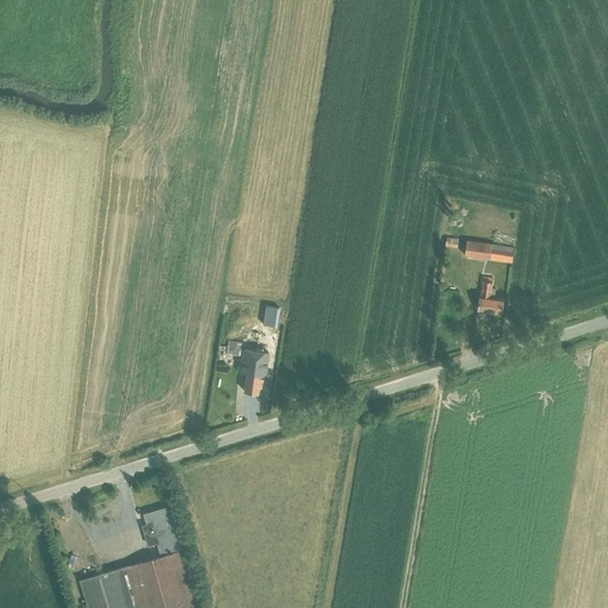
[(458,239),(448,238),(447,246),(457,247),(458,239)]
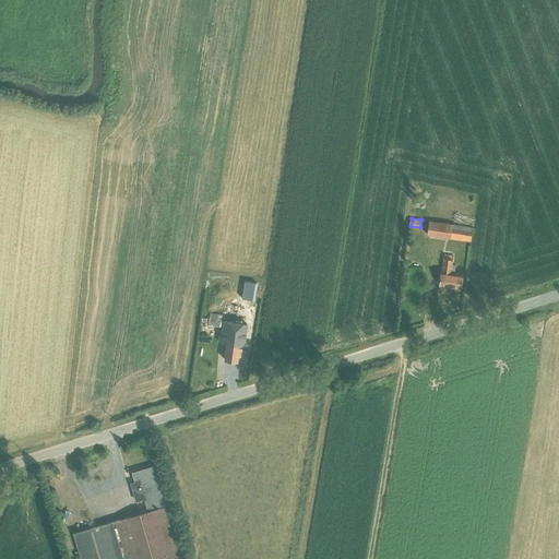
[(472,240),(473,227),(429,221),(427,235),(472,240)]
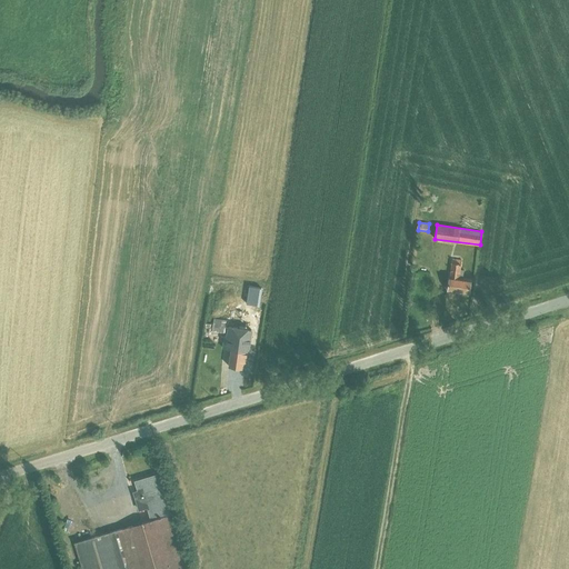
[(439,269),(449,269),(449,259),(439,259),(439,269)]
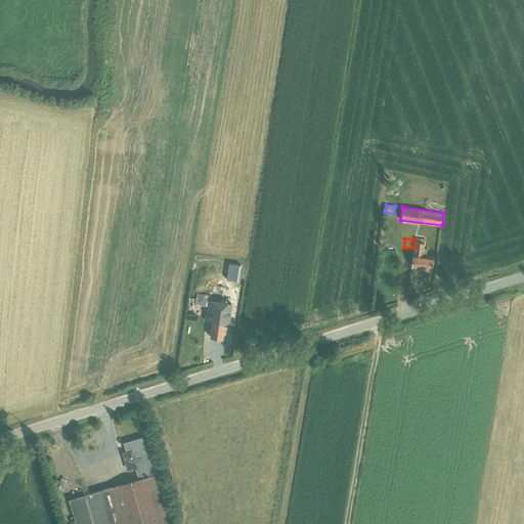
[(426,239),(418,238),(413,267),(432,269),(434,257),(427,256),(428,249),(425,248),(426,239)]
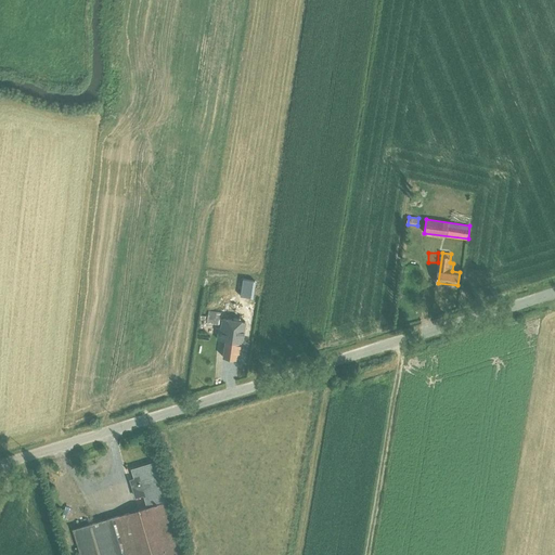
[(223,325),(226,312),(209,310),(208,315),(206,315),(201,315),(199,326),(204,326),(205,322),(223,325)]
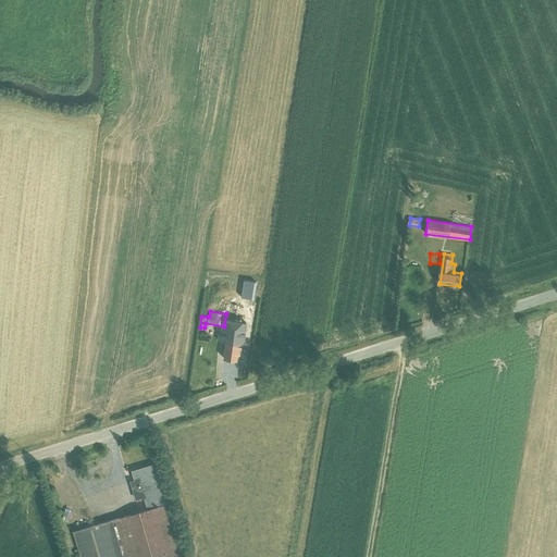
[(227,339),(225,358),(237,360),(238,355),(242,356),(245,330),(233,327),(232,341),(227,339)]
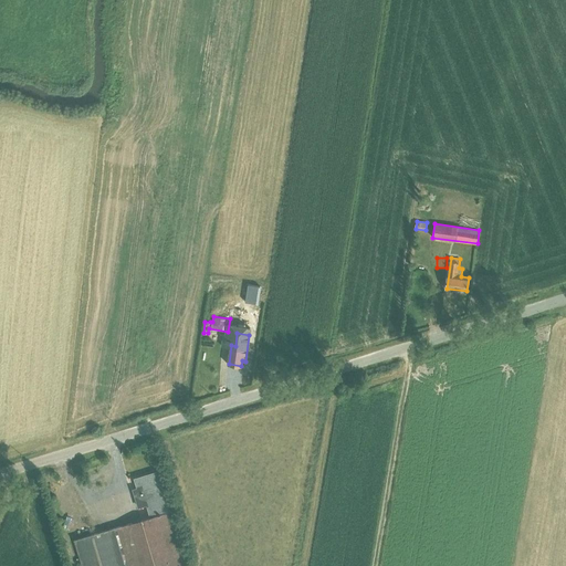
[(150,517),(170,512),(158,471),(135,478),(137,488),(133,489),(138,507),(147,505),(150,517)]
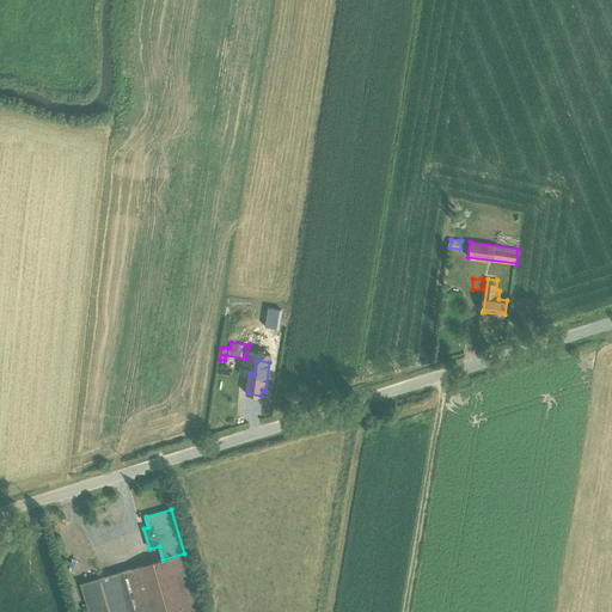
[(184,554),(163,560),(80,585),(89,611),(188,611),(201,609),(184,554)]
